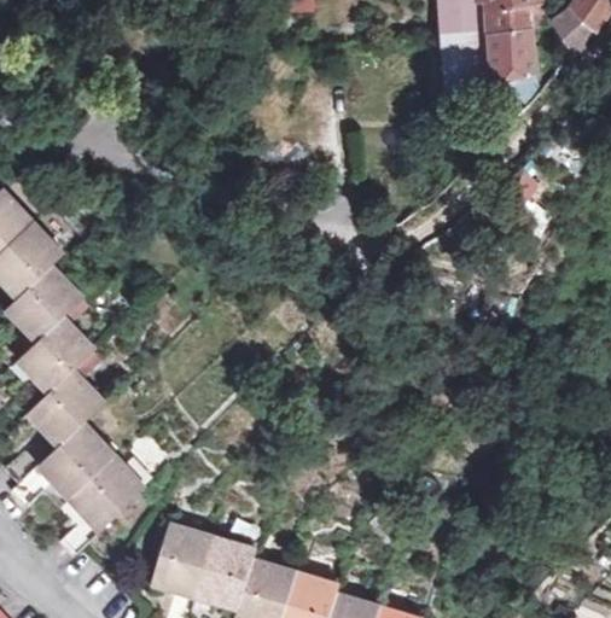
[(306,10),(306,0),(279,0),(280,10),(306,10)]
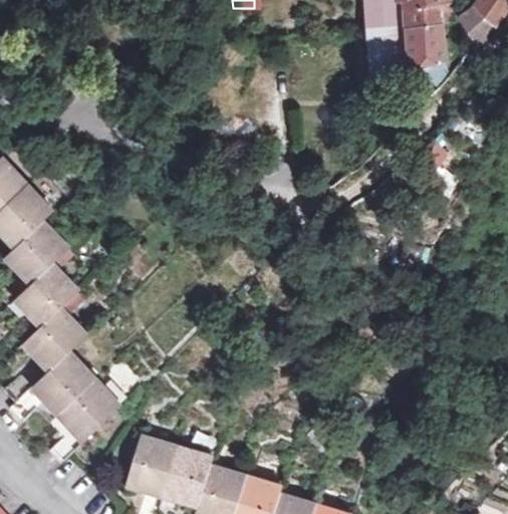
[(364,0),(365,27),(445,22),(456,21),(454,0),(364,0)]
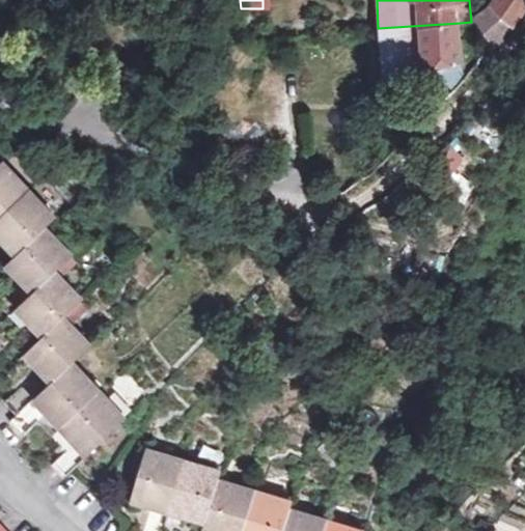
[(524,0),(498,0),(495,10),(512,26),(524,8),(524,0)]
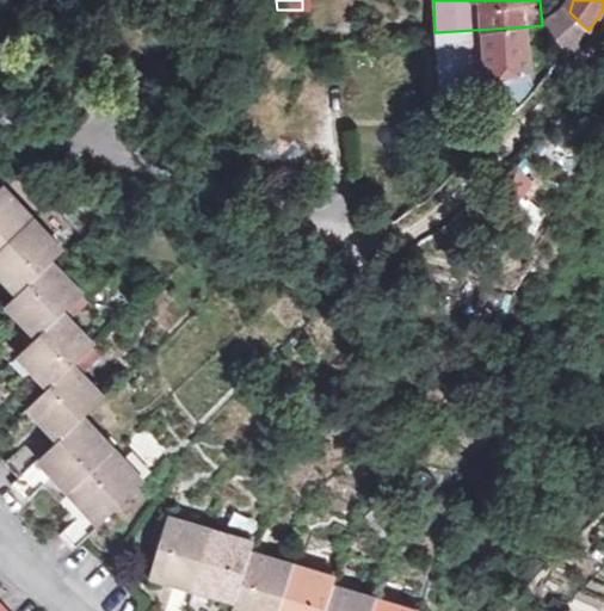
[(589,30),(569,12),(552,24),(569,53),(589,30)]
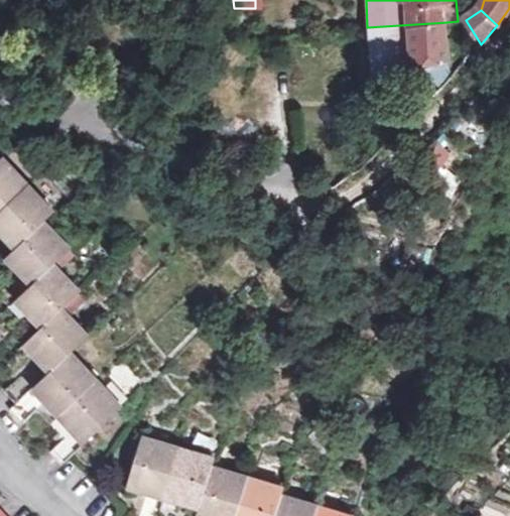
[(432,75),(438,90),(453,76),(452,75),(447,22),(367,27),(368,77),(432,75)]
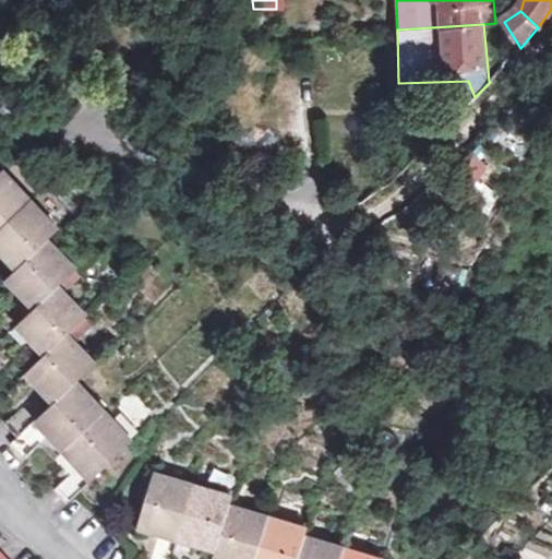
[(0,227),(31,199),(2,169),(0,171),(0,227)]
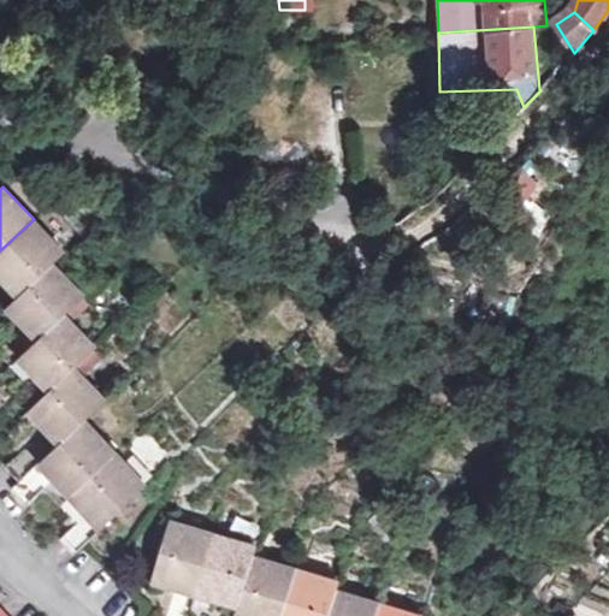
[(512,226),(527,207),(507,190),(490,211),(512,226)]
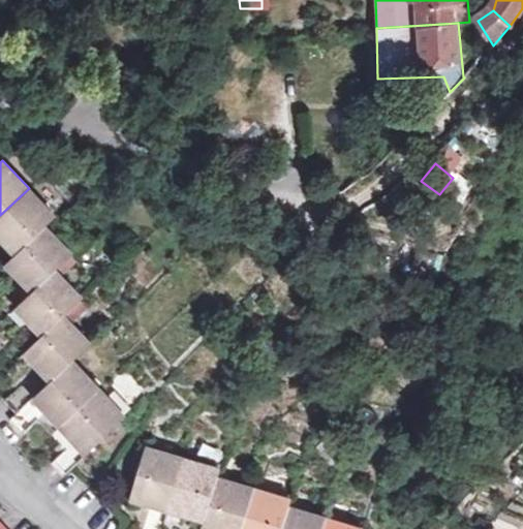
[(55,216),(29,188),(0,215),(0,240),(5,236),(18,249),(44,224),(55,216)]
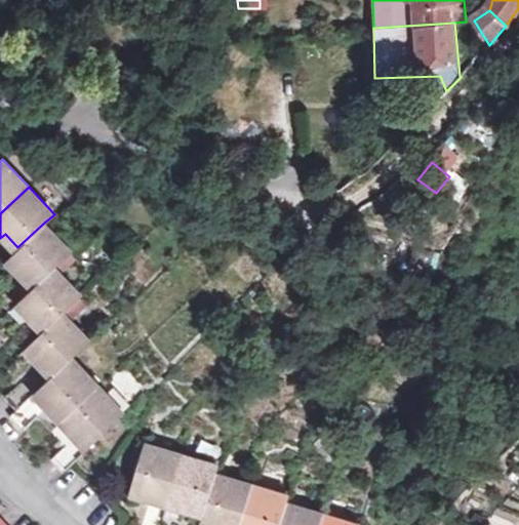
[(44,223),(17,247),(8,257),(24,274),(0,295),(0,299),(9,309),(53,267),(71,250),(44,223)]
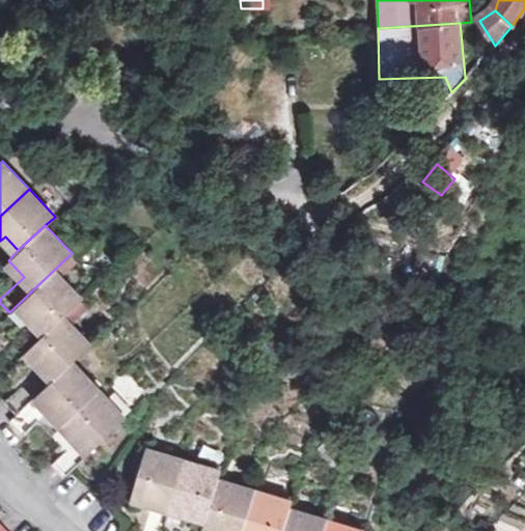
[(31,318),(46,332),(64,315),(81,298),(54,270),(9,312),(0,320),(0,337),(4,342),(31,318)]
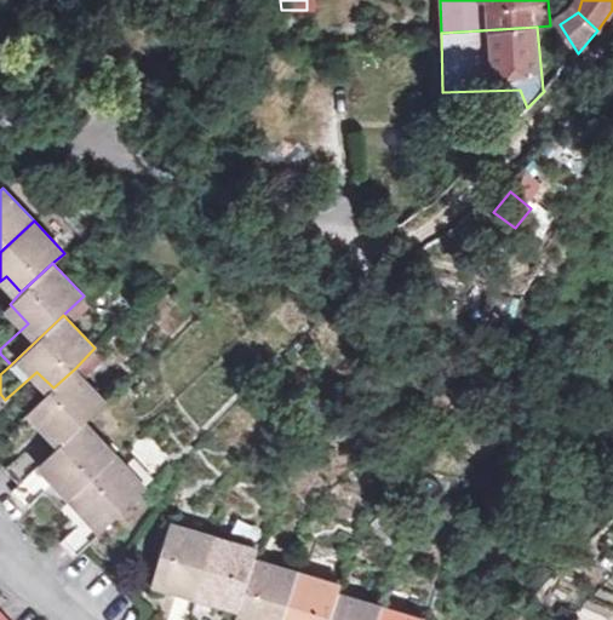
[(75,368),(53,388),(32,409),(62,442),(85,420),(106,401),(75,368)]
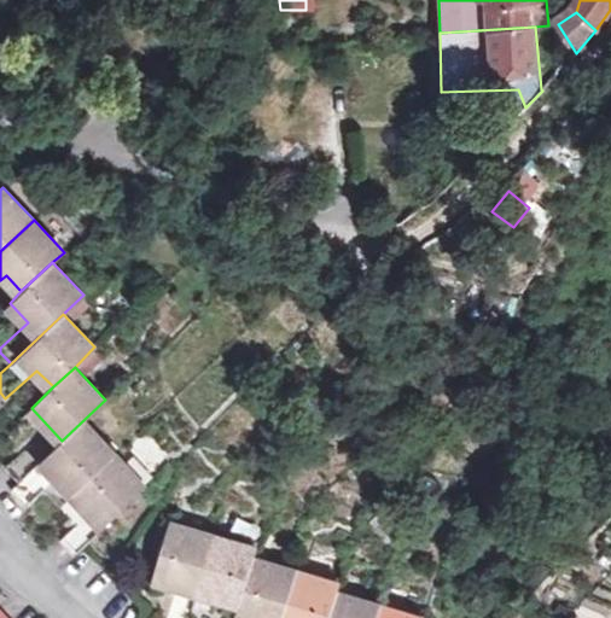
[(71,493),(115,452),(85,419),(62,441),(50,453),(19,482),(12,489),(25,505),(57,476),(71,493)]
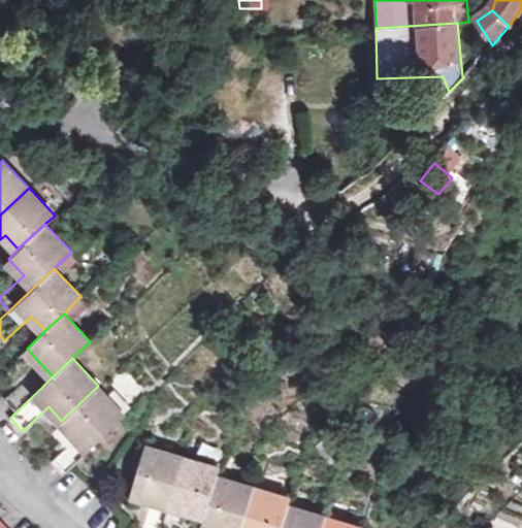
[(4,399),(17,411),(42,387),(31,374),(4,399)]
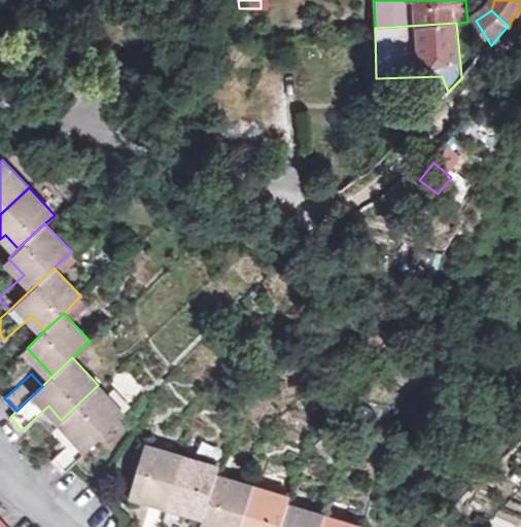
[(98,385),(61,420),(76,435),(49,460),(63,473),(125,414),(98,385)]
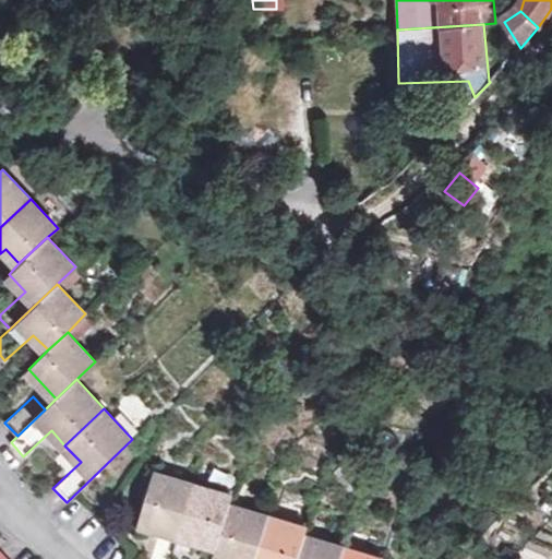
[(177,534),(192,483),(157,473),(142,524),(177,534)]
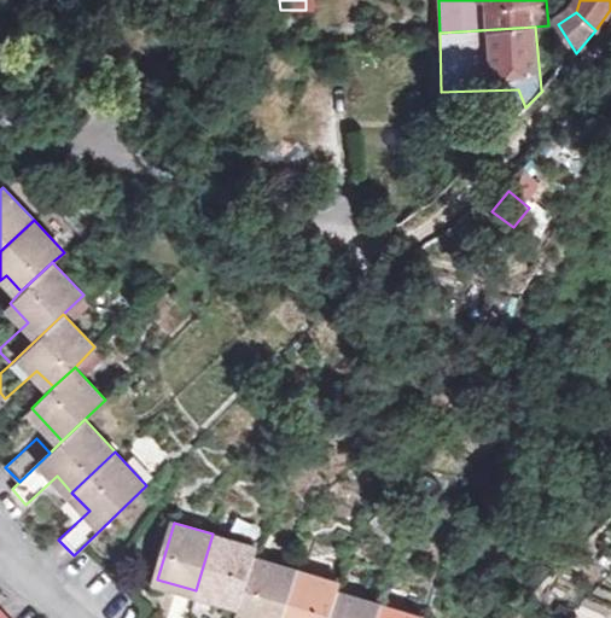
[(196,590),(239,604),(254,557),(256,547),(213,534),(196,590)]
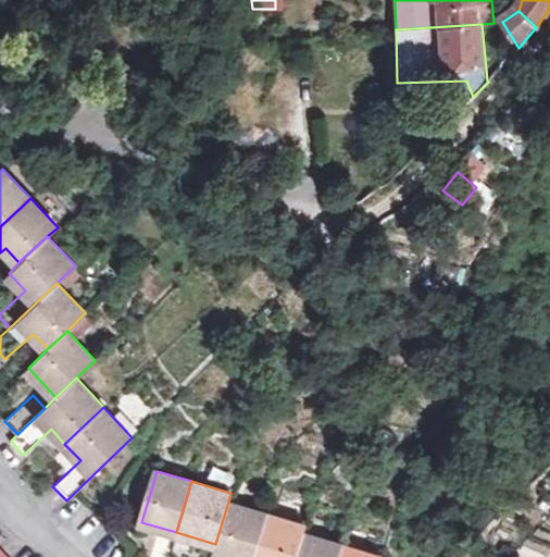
[(223,556),(253,556),(267,514),(228,502),(215,544),(212,554),(223,556)]
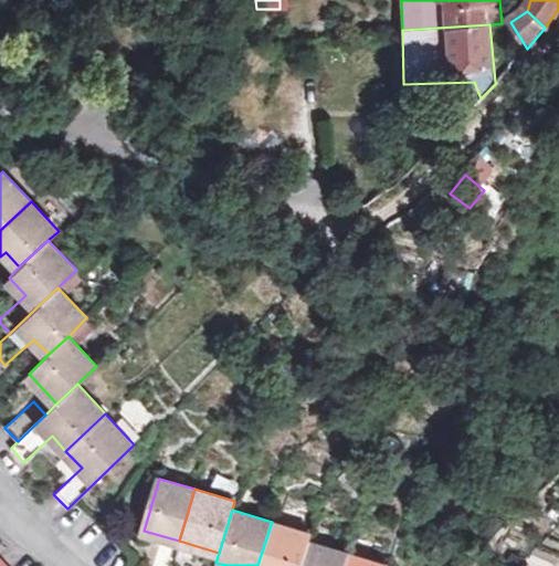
[(257,565),(301,565),(308,543),(310,533),(272,522),(257,565)]
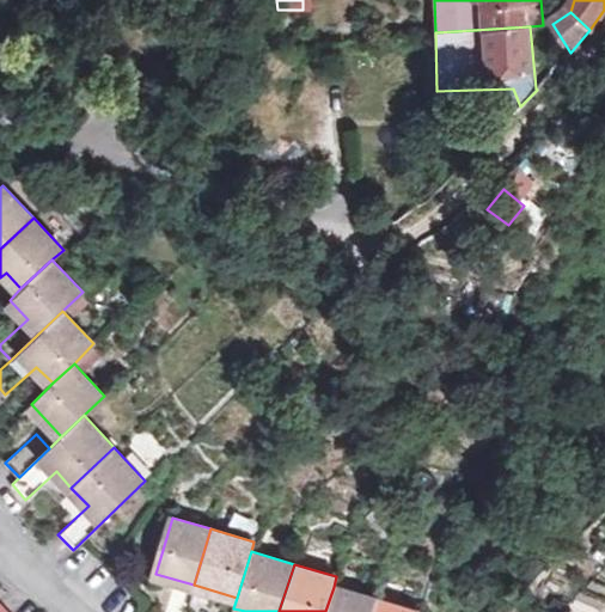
[(569,604),(596,611),(597,611),(604,589),(604,585),(579,576),(569,604)]
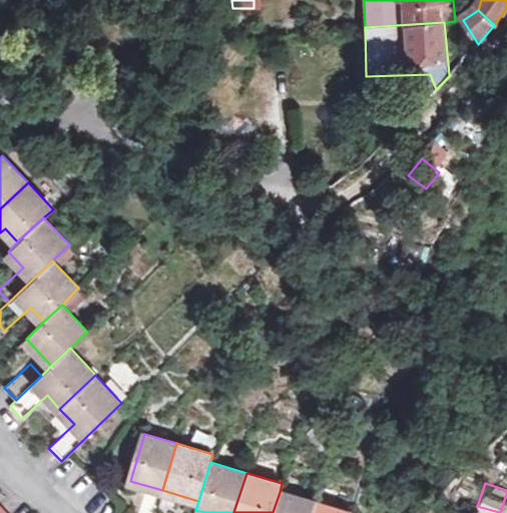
[(313,512),(316,503),(280,492),(273,512),(313,512)]
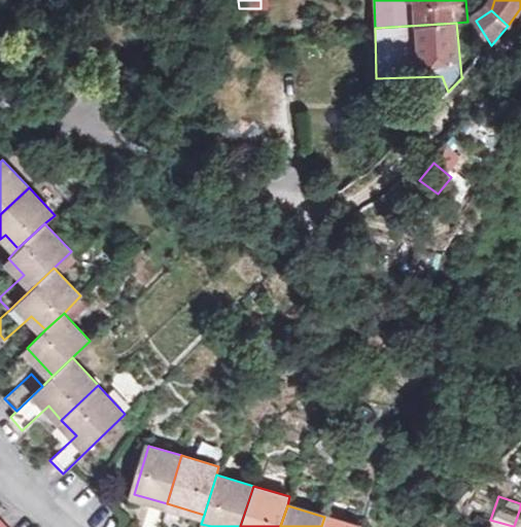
[(160,526),(163,520),(148,515),(144,526),(160,526)]
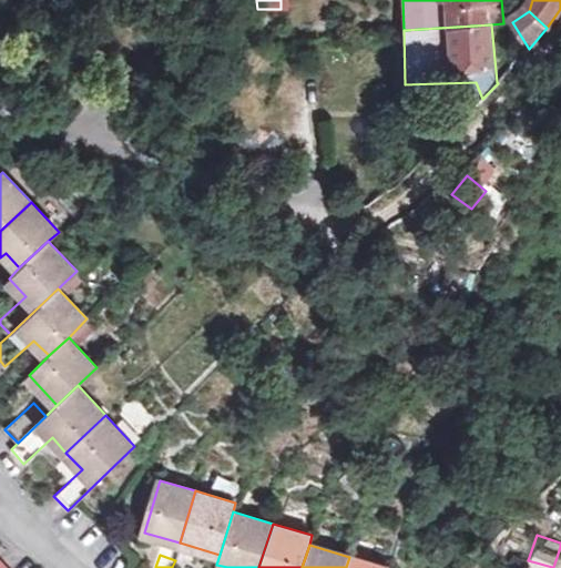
[(346,567),(385,567),(349,557),(346,567)]
